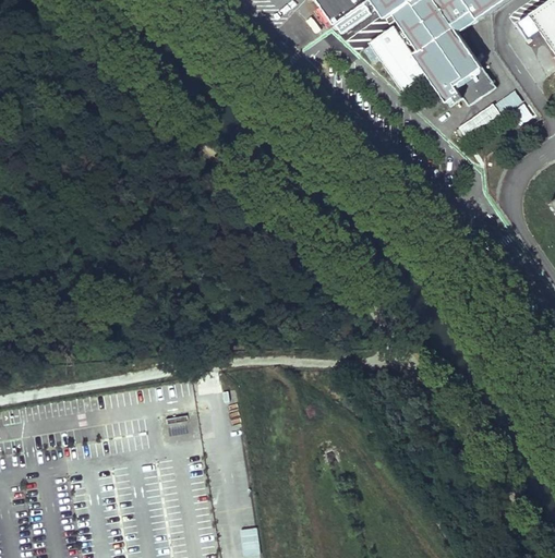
[(316,0),(334,24),(369,0),(316,0)]
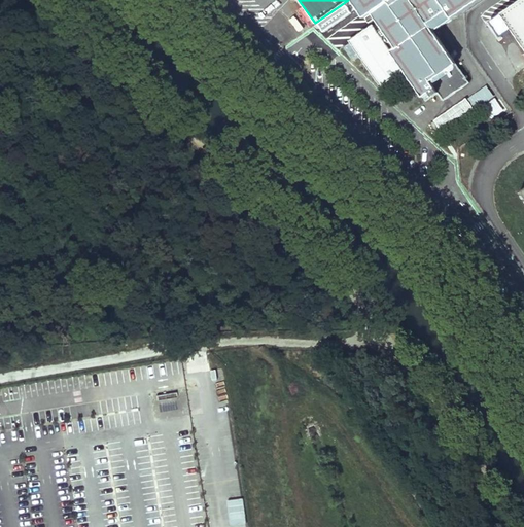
[(375,21),(345,41),(378,89),(403,72),(420,98),(427,93),(430,97),(435,95),(440,101),(466,83),(430,31),(409,0),(389,0),(370,13),(375,21)]
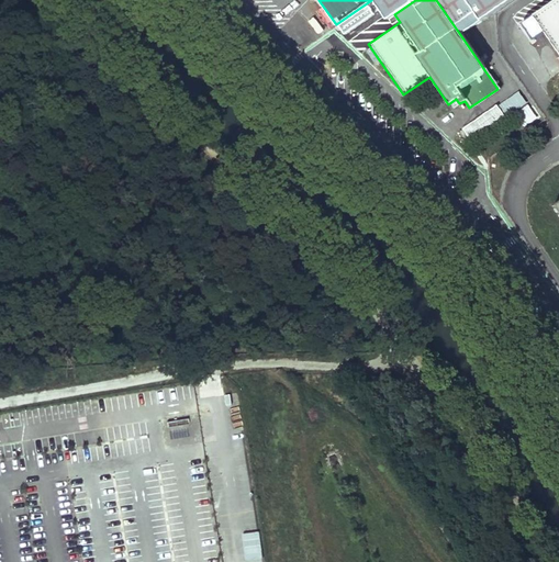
[(372,0),(387,20),(394,14),(415,0),(436,0),(459,33),(507,0),(372,0)]
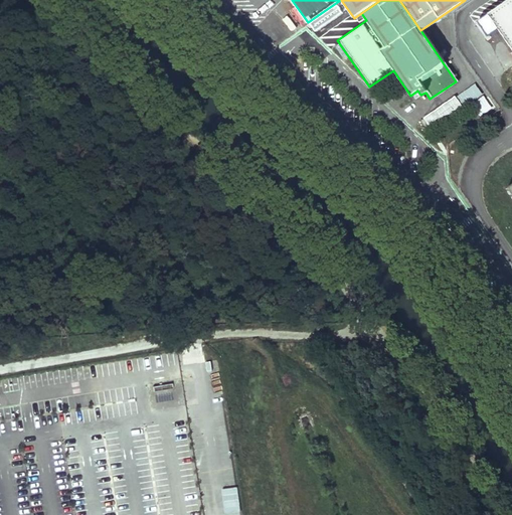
[(511,50),(511,0),(506,0),(486,13),(511,50)]
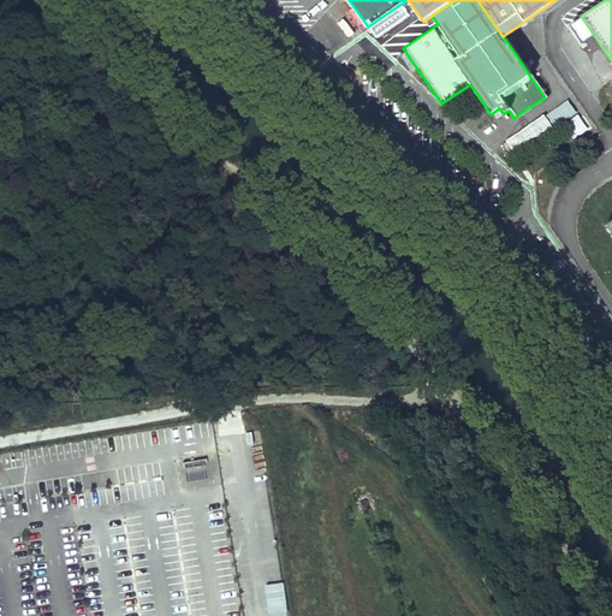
[(565,100),(542,116),(551,128),(574,113),(565,100)]
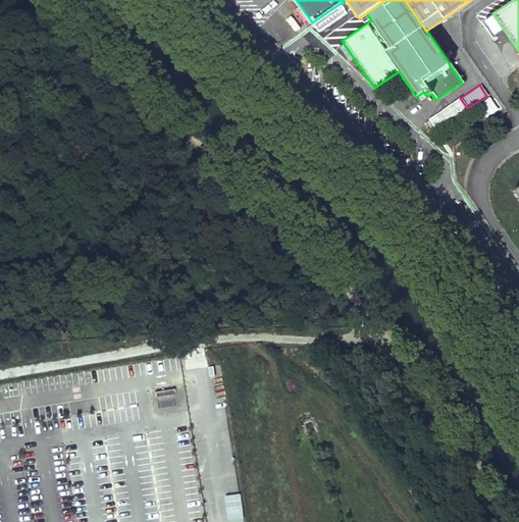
[(171,388),(152,393),(153,398),(172,394),(171,388)]
